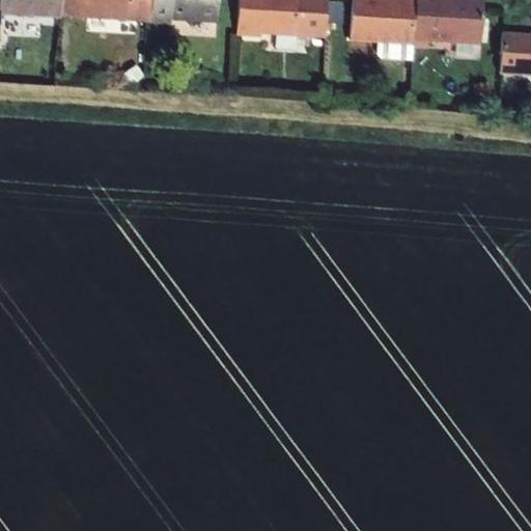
[(60,17),(60,0),(0,0),(0,14),(60,18),(60,17)]
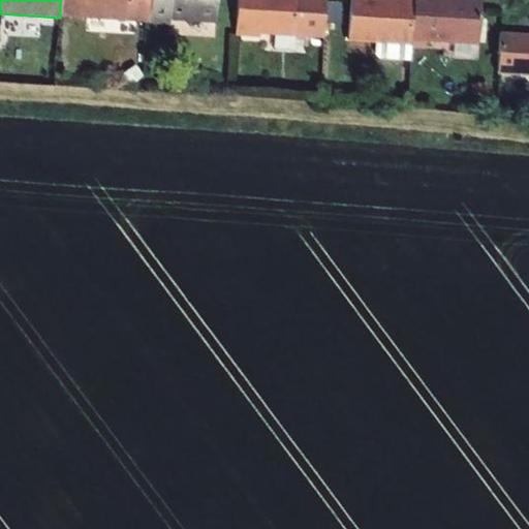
[(60,0),(60,17),(148,22),(148,0),(60,0)]
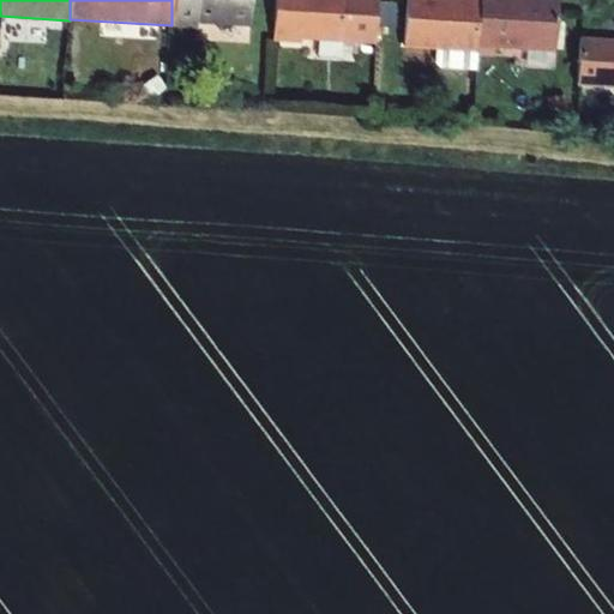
[(250,24),(251,0),(172,0),(172,25),(172,26),(197,29),(198,20),(250,24)]
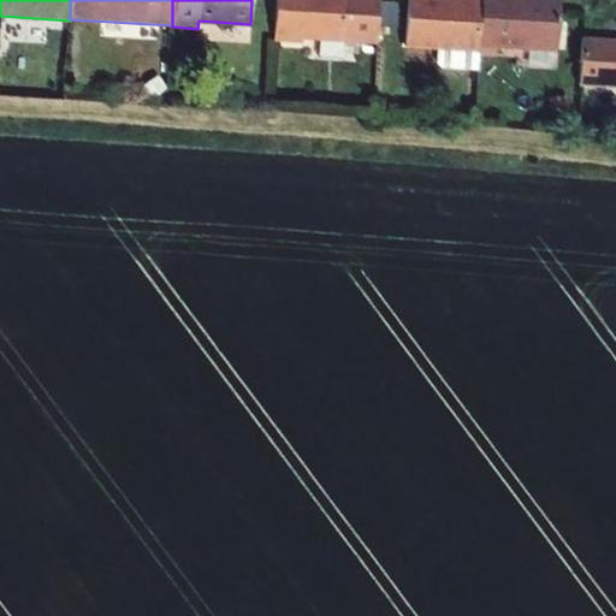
[(276,0),(273,41),(302,43),(302,39),(320,40),(360,42),(375,43),(378,0),(276,0)]
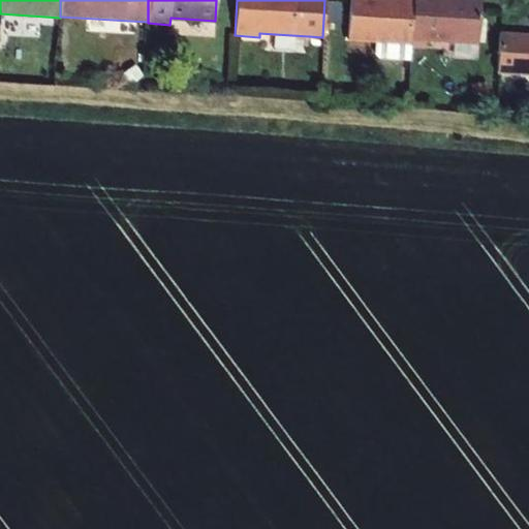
[(379,58),(409,60),(410,47),(412,0),(349,0),(347,41),(376,42),(375,54),(379,58)]
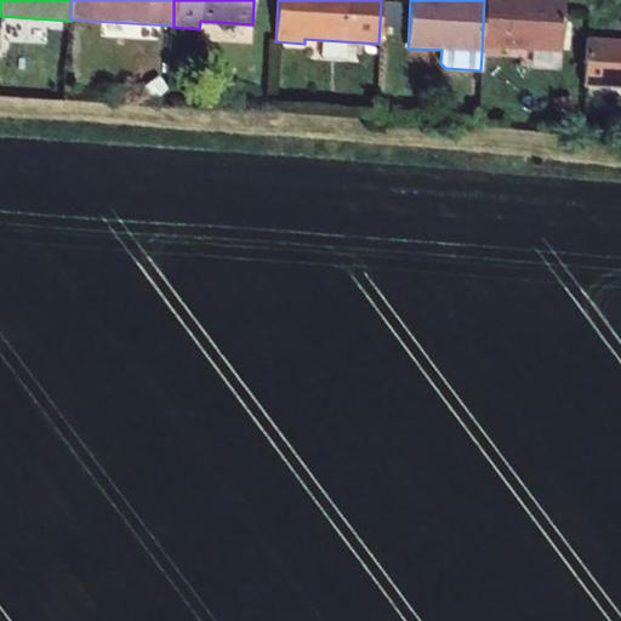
[(564,0),(484,0),(482,55),(512,56),(512,49),(562,52),(562,50),(563,21),(564,0)]
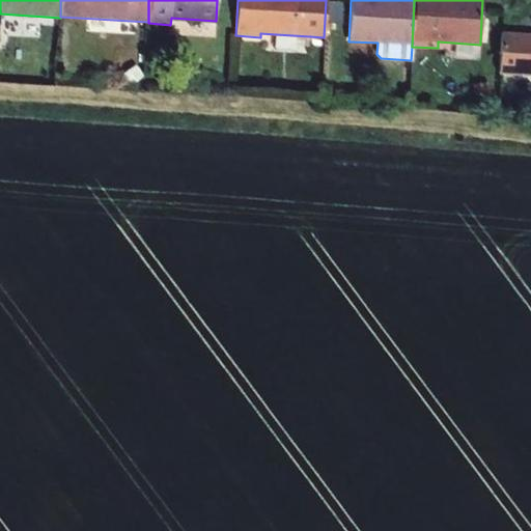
[(520,34),(501,33),(499,74),(530,76),(530,34),(529,35),(529,37),(520,37),(520,34)]
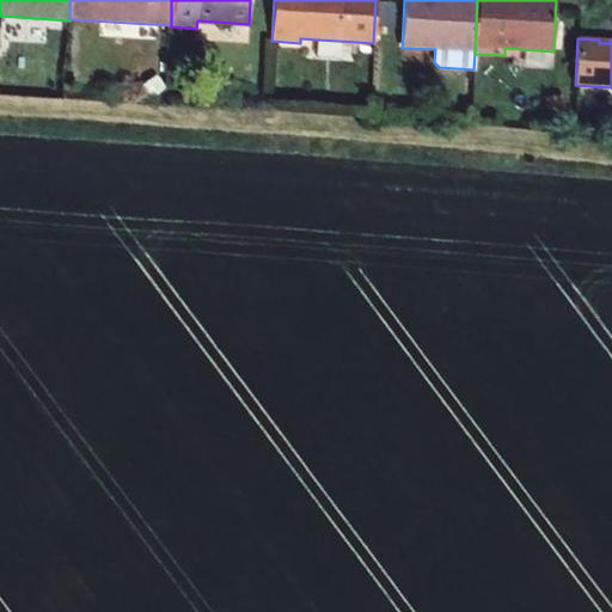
[(357,55),(357,42),(318,40),(317,56),(341,57),(341,54),(357,55)]
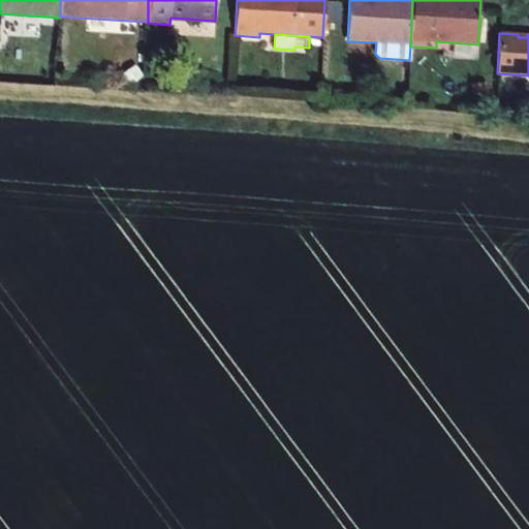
[(476,93),(488,91),(486,82),(474,84),(476,93)]
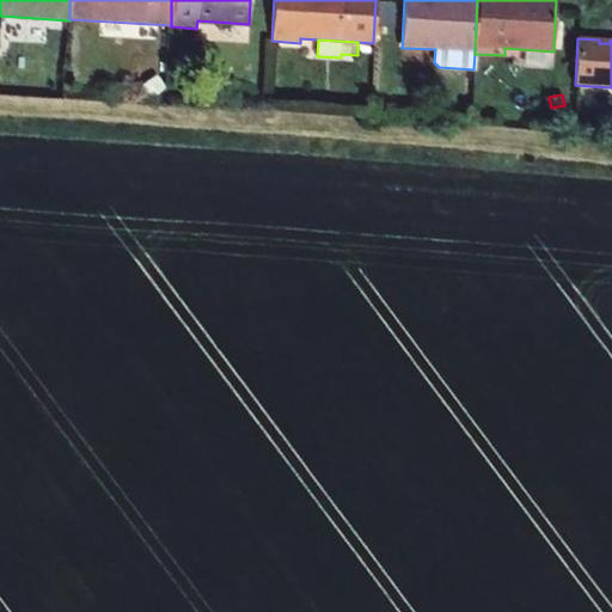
All buildings are outlined.
